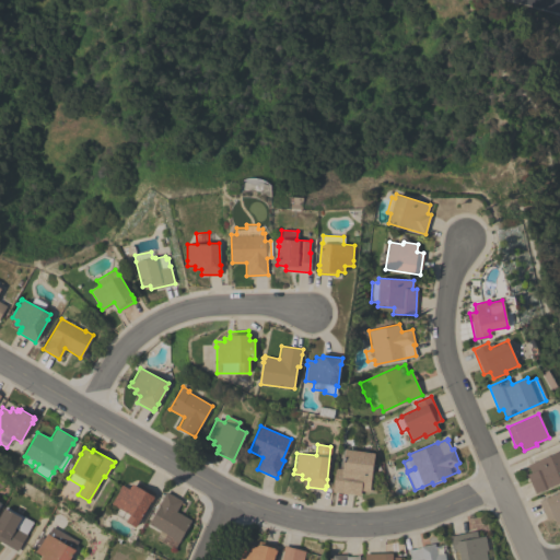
[(374,453),(369,491),(360,490),(360,496),(333,491),(336,468),(342,469),(345,448),(374,453)]
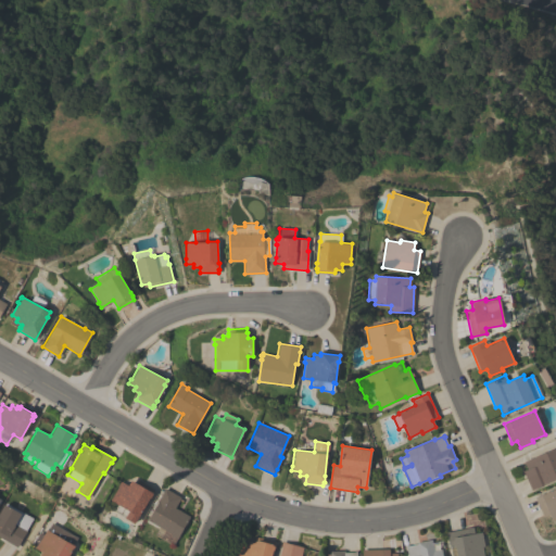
[(555,479),(531,490),(522,470),(527,469),(525,462),(526,462),(526,460),(555,447),(555,450),(555,479)]
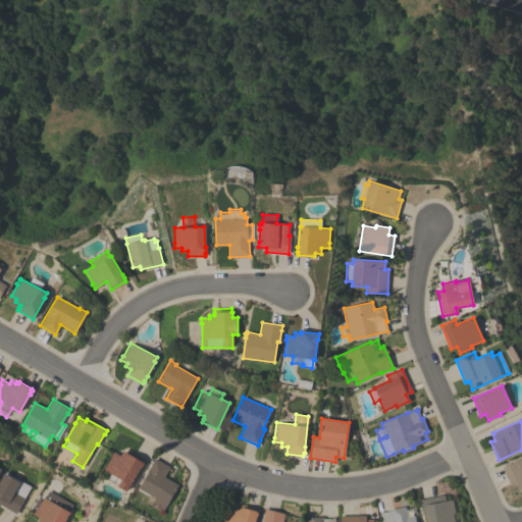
[(128,454),(129,451),(145,460),(143,462),(144,463),(141,467),(141,466),(126,490),(107,479),(110,473),(104,469),(111,457),(110,456),(113,452),(119,456),(122,451),(128,454)]
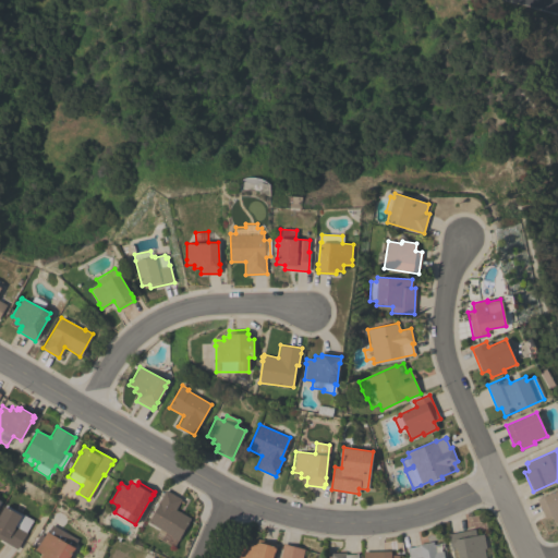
[(173,547),(155,536),(159,529),(148,522),(158,504),(166,489),(181,499),(176,509),(190,518),(186,523),(186,524),(178,541),(173,547)]
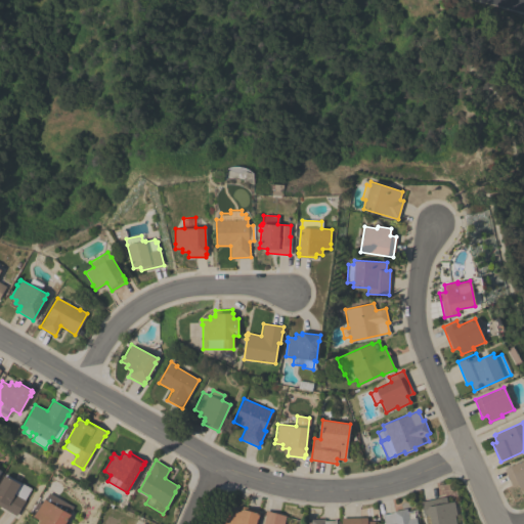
[(523,460),(523,488),(521,490),(518,484),(512,487),(504,469),(523,460)]
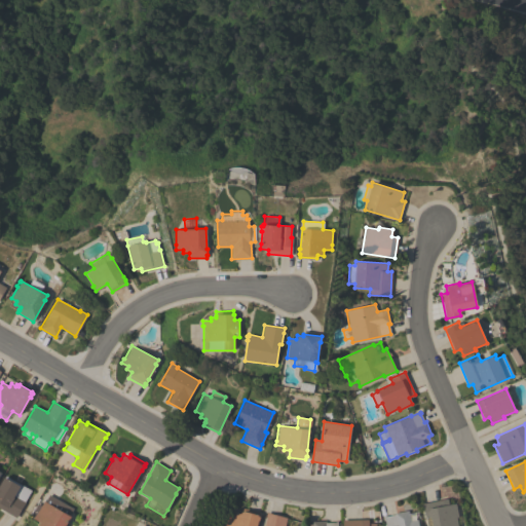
[(0,508),(0,484),(5,476),(30,490),(24,501),(25,502),(16,518),(0,508)]
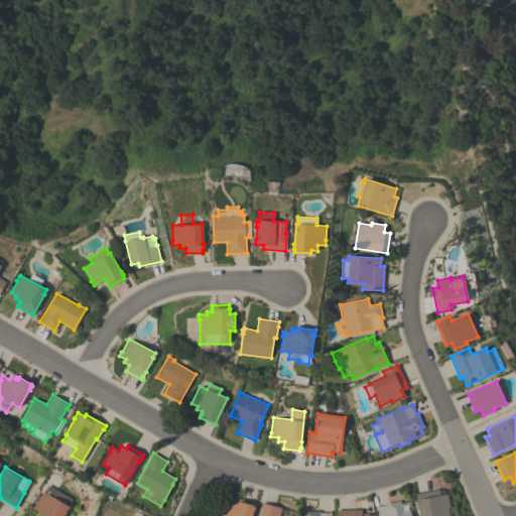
[(38,515),(37,515),(38,512),(32,508),(34,503),(35,504),(42,491),(50,496),(54,488),(72,498),(68,505),(70,506),(63,515),(38,515)]
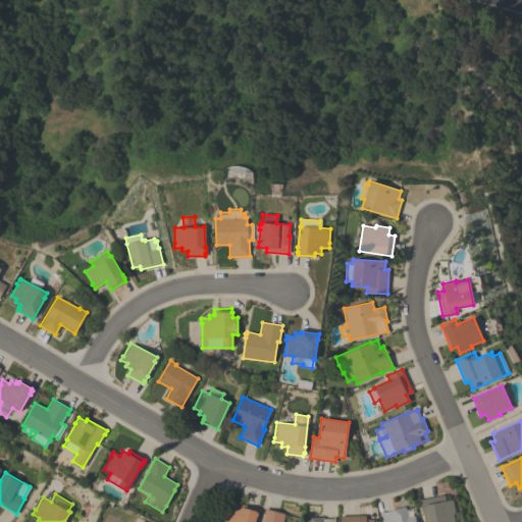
[(429,521),(427,513),(422,514),(419,500),(444,494),(445,501),(453,499),(455,513),(453,513),(454,521),(429,521)]
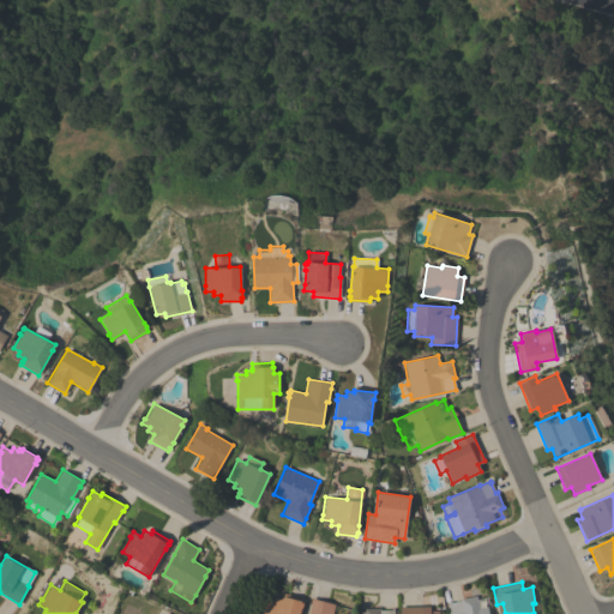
[(262,613),(264,606),(265,600),(274,601),(274,597),(281,600),(282,597),(283,597),(284,593),(304,599),(302,603),(301,607),(299,613),(262,613)]
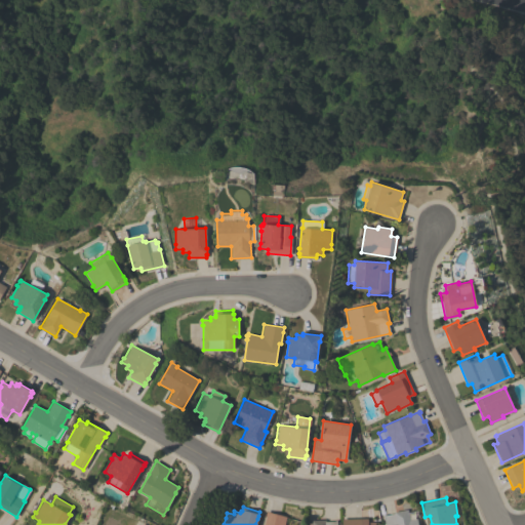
[(385,524),(382,516),(394,514),(394,512),(407,510),(409,520),(416,518),(417,524),(385,524)]
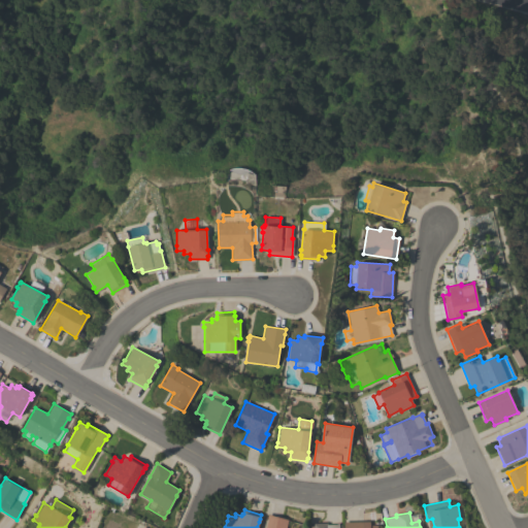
[(264,527),(267,519),(266,519),(268,515),(288,520),(285,527),(264,527)]
